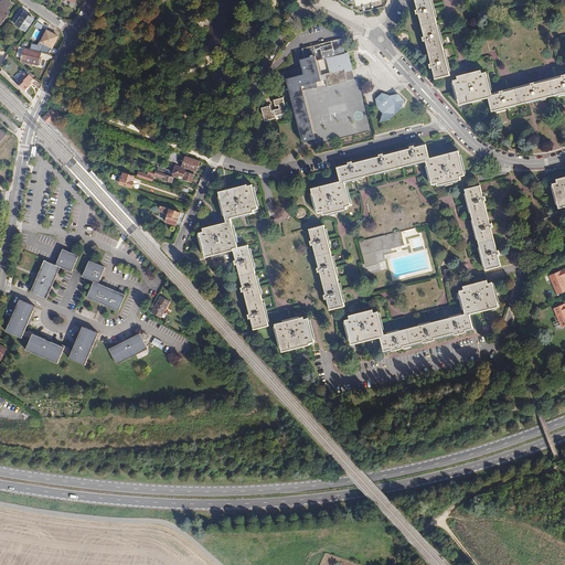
[(7,0),(2,0),(0,3),(0,23),(1,25),(11,12),(8,10),(12,3),(7,0)]
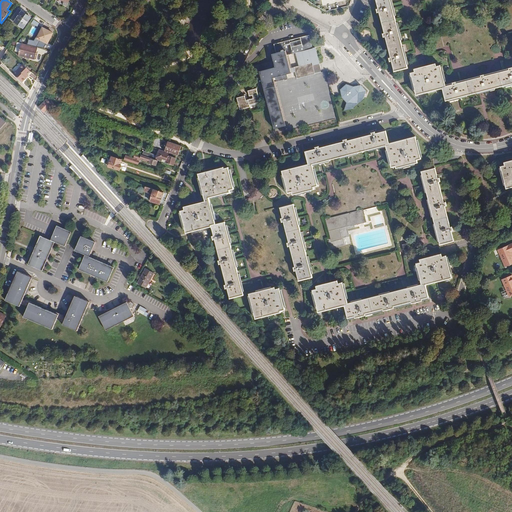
[(408,68),(390,0),(375,0),(378,8),(376,9),(377,13),(379,13),(384,33),(382,33),(383,37),(385,37),(390,58),(389,58),(390,62),(391,61),(394,72),(408,68)]
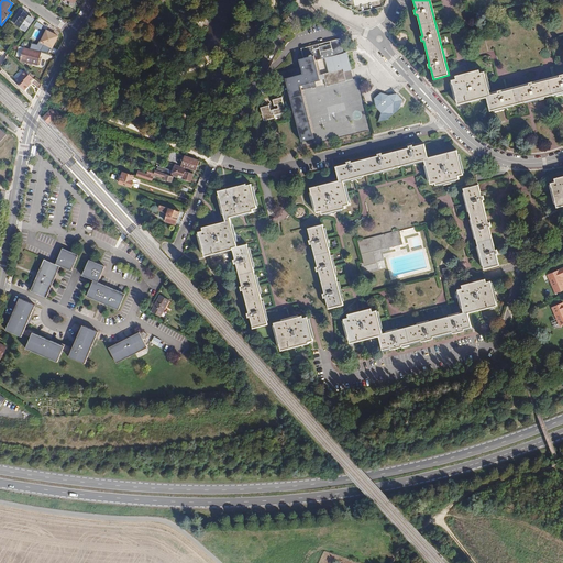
[(34,20),(21,10),(12,22),(25,32),(34,20)]
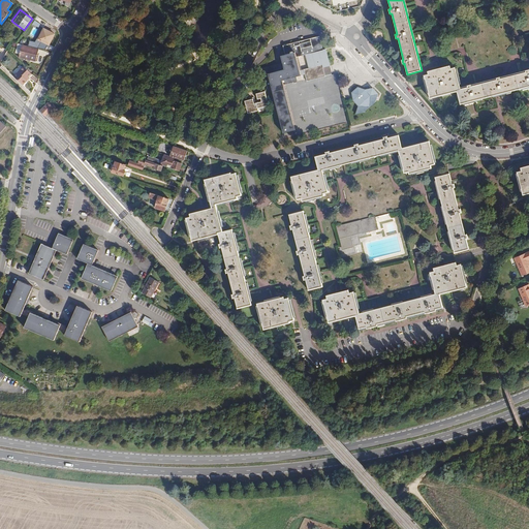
[(49,45),(53,37),(52,36),(53,33),(43,29),(38,39),(49,45)]
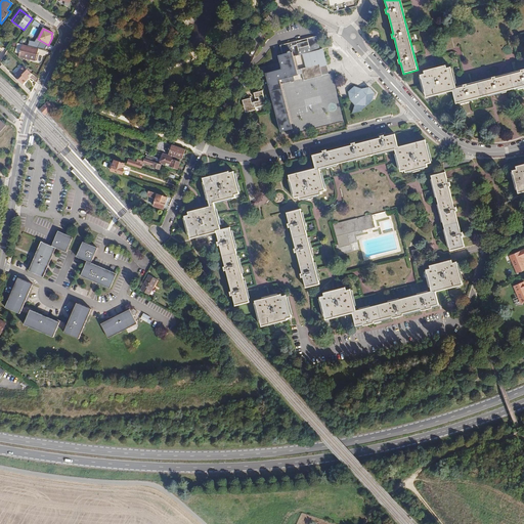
[(292,129),(280,84),(295,81),(293,76),(298,75),(297,71),(293,57),(298,56),(320,50),(316,36),(280,45),(282,54),(278,55),(279,62),(260,68),(265,88),(269,87),(280,132),(292,129)]
